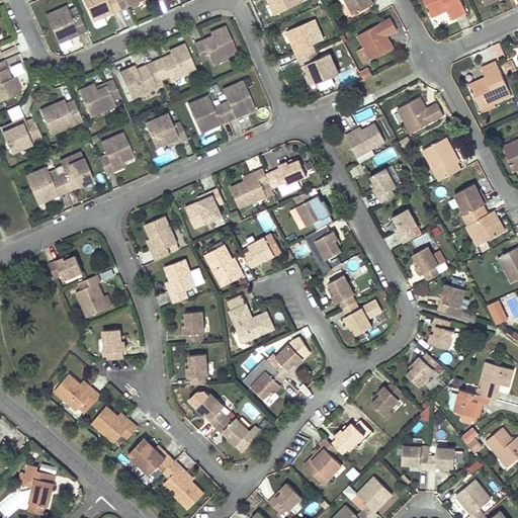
[(113,12),(119,9),(115,0),(82,0),(92,22),(100,18),(99,14),(109,9),(111,13),(113,12)]
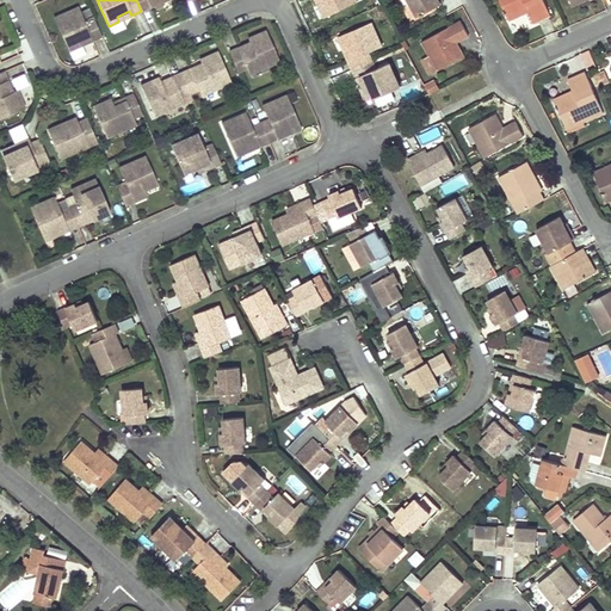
[(136,0),(141,11),(150,7),(148,1),(152,0),(160,0),(162,2),(165,0),(136,0)]
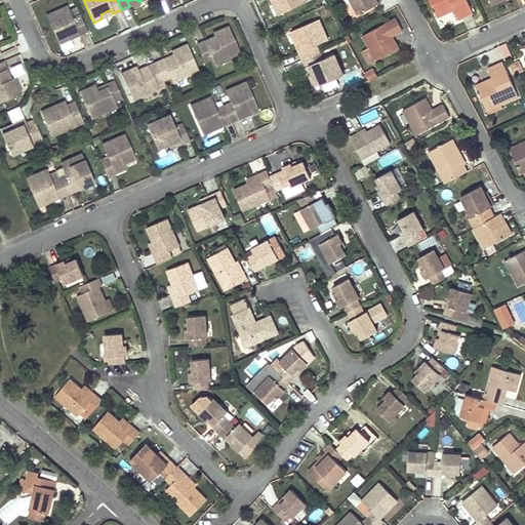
[(275,0),(276,2),(273,4),(277,15),(305,3),(303,0),(275,0)]
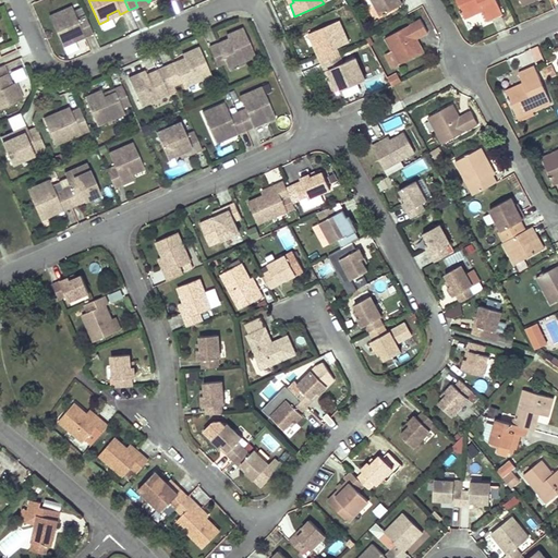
[(371,0),(379,16),(404,3),(402,0),(371,0)]
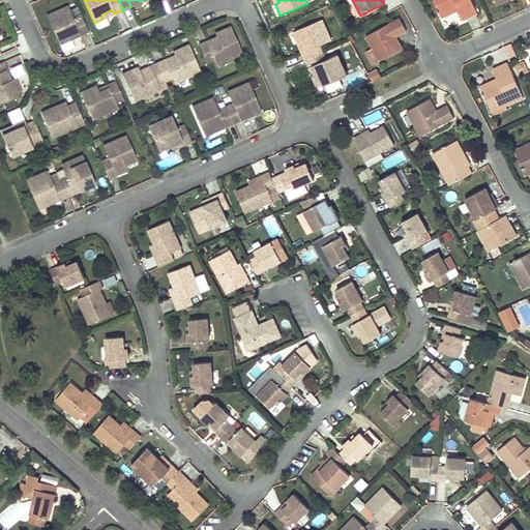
[(432,0),(441,19),(449,16),(458,11),(462,21),(477,13),(471,0),(432,0)]
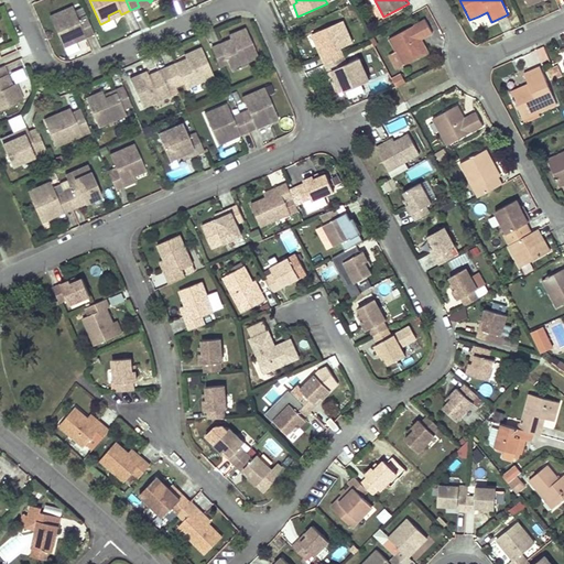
[(86,39),(95,34),(86,14),(77,19),(73,7),(50,17),(64,47),(75,43),(74,39),(85,34),(86,39)]
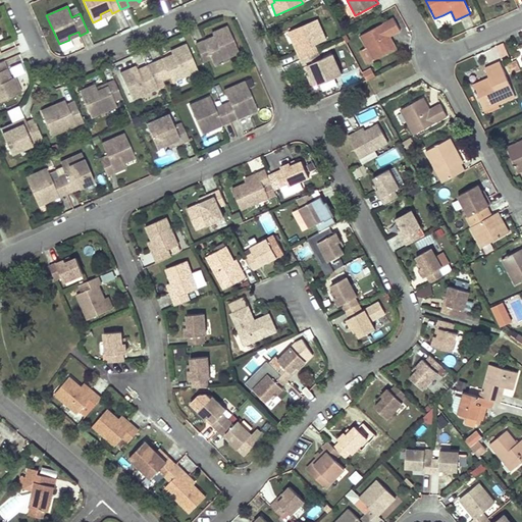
[(110,9),(100,14),(101,18),(112,13),(110,9)]
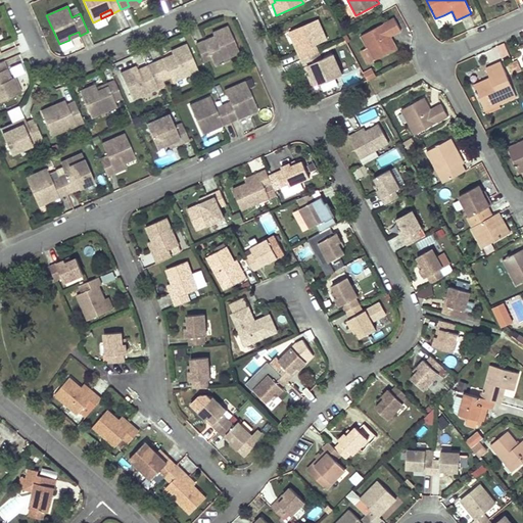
[(296,53),(299,60),(318,52),(314,43),(325,38),(317,18),(287,32),(291,40),(294,39),(299,49),(295,51),(296,53)]
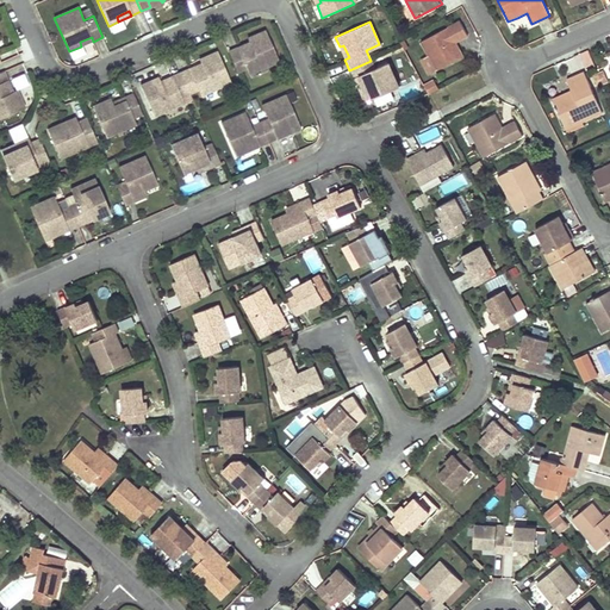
[(435,72),(448,64),(462,57),(454,43),(466,37),(458,22),(419,42),(428,57),(435,72)]
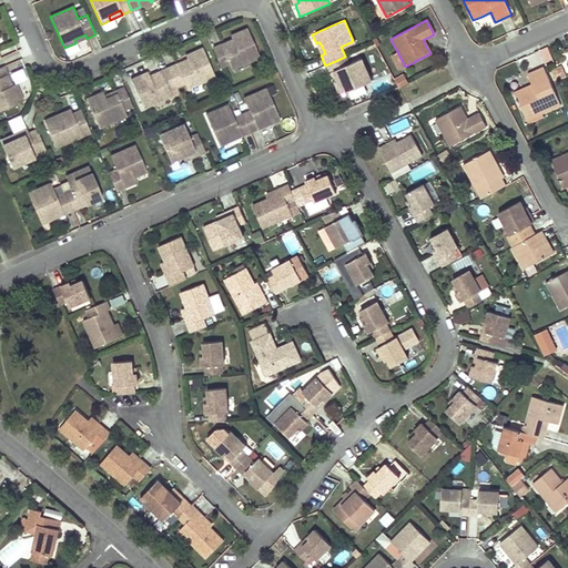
[(232,69),(260,57),(247,27),(230,34),(231,38),(233,43),(222,48),(220,42),(212,47),(221,67),(230,63),(232,69)]
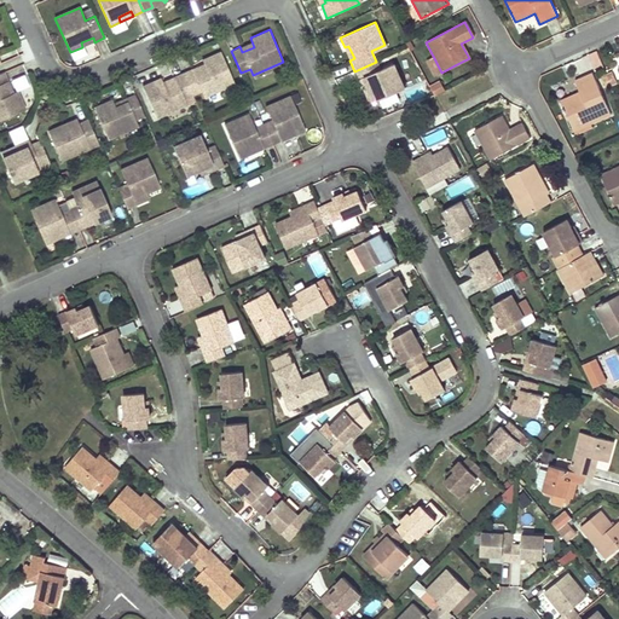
[(242,52),(254,47),(252,41),(239,46),(242,52)]
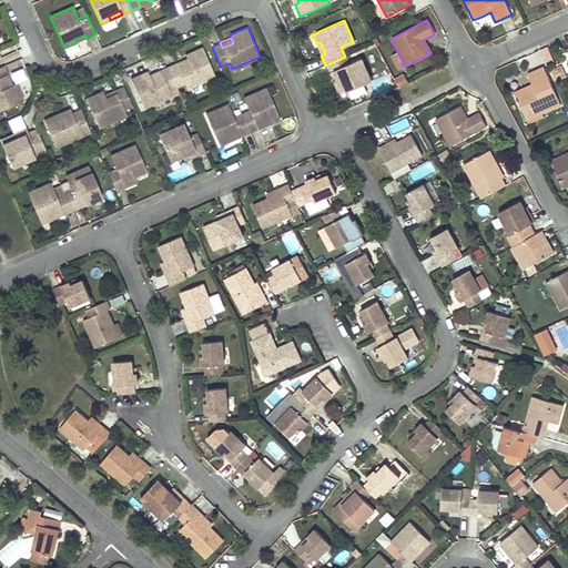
[(320,42),(316,43),(321,56),(325,53),(320,42)]
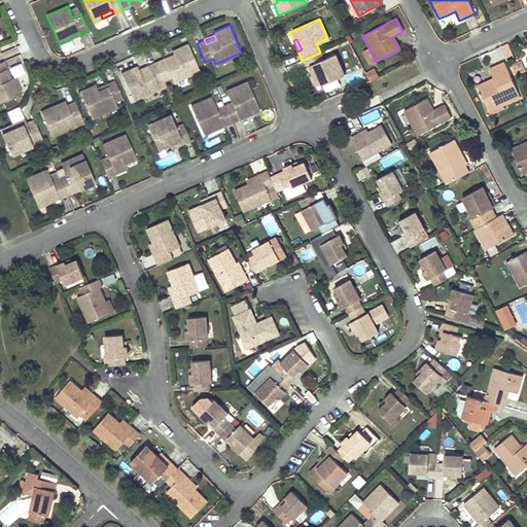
[(155,62),(164,80),(172,77),(173,82),(199,71),(186,44),(172,50),(173,54),(175,59),(165,63),(163,59),(155,62)]
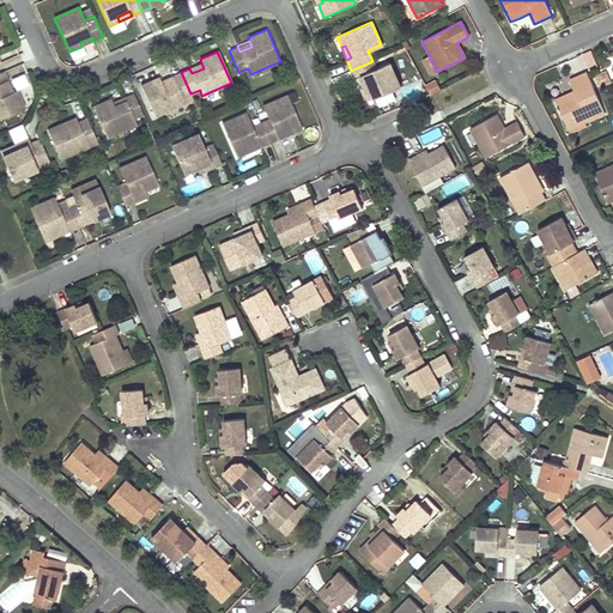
[(437,72),(430,58),(423,61),(431,76),(437,72)]
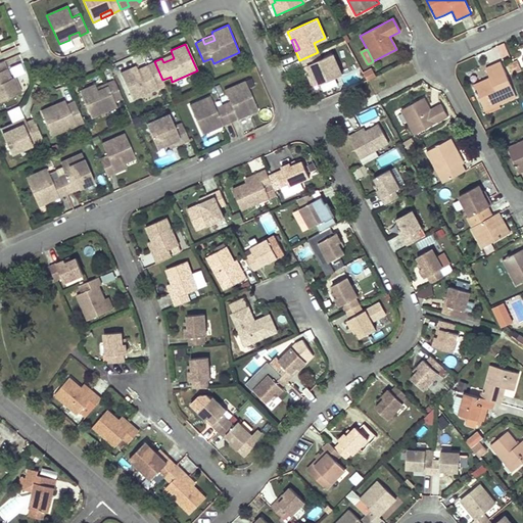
[(333,55),(322,60),(318,52),(299,60),(303,68),(307,66),(312,78),(308,80),(313,90),(342,77),(333,55)]
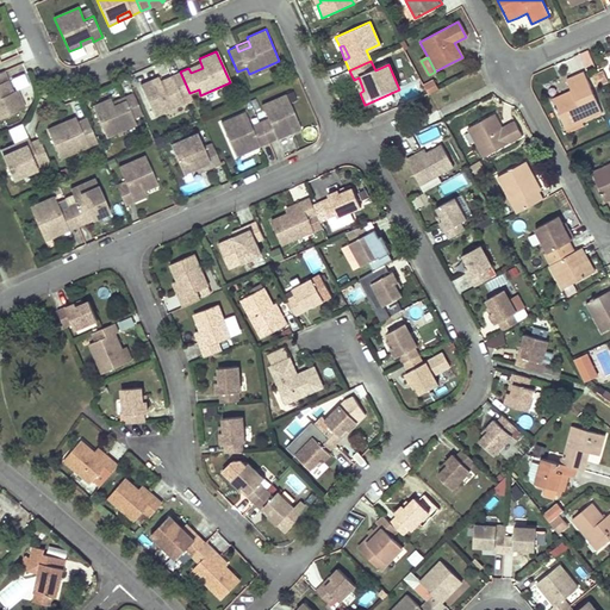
[(203,68),(200,62),(188,68),(191,73),(203,68)]
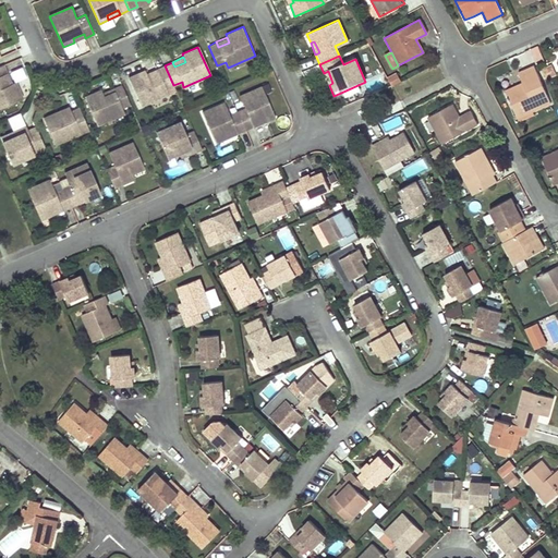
[(0,106),(21,97),(14,81),(11,82),(5,84),(1,73),(5,71),(2,65),(0,65),(0,106)]
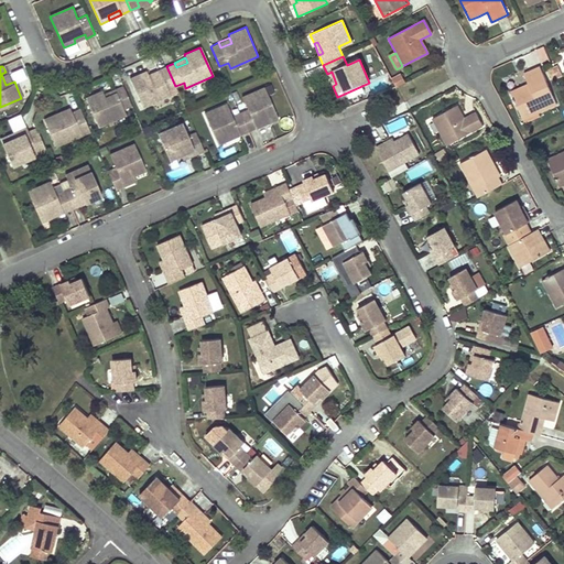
[(171,95),(169,89),(175,86),(166,66),(160,68),(162,73),(151,78),(149,73),(147,69),(129,77),(142,107),(171,95)]
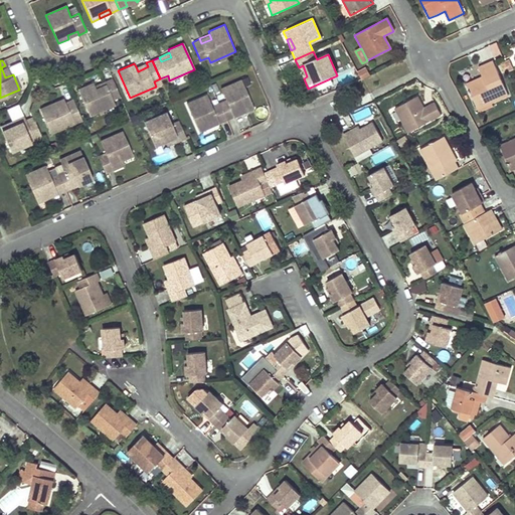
[(467,83),(472,97),(478,109),(479,108),(480,111),(494,105),(492,102),(509,96),(493,60),(478,66),(483,76),(467,83)]
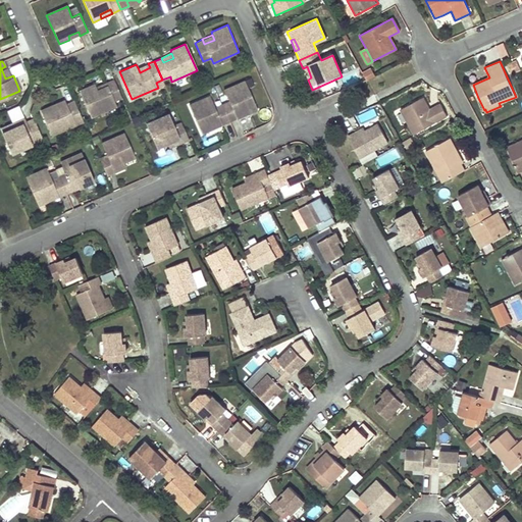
[(150,67),(148,63),(146,63),(138,67),(140,72),(150,67)]
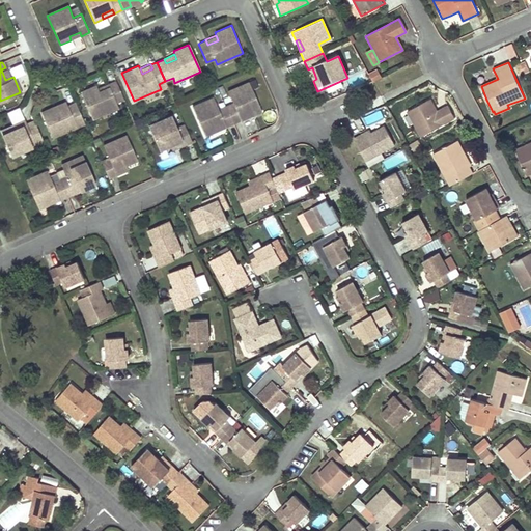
[(5,80),(10,78),(5,67),(1,70),(5,80)]
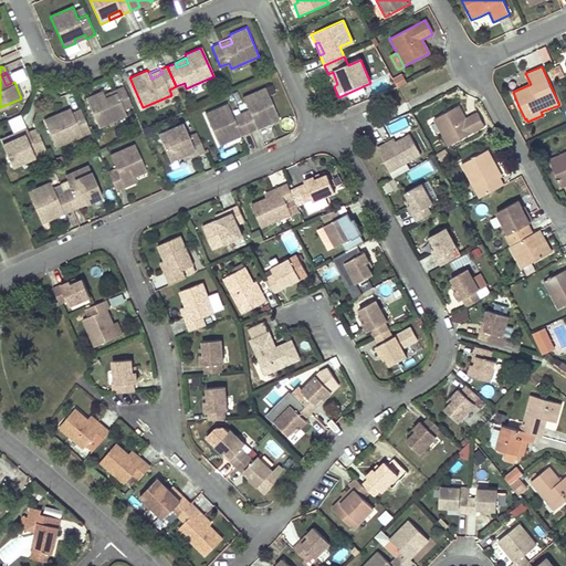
[(333,72),(328,74),(334,86),(337,84),(333,72)]
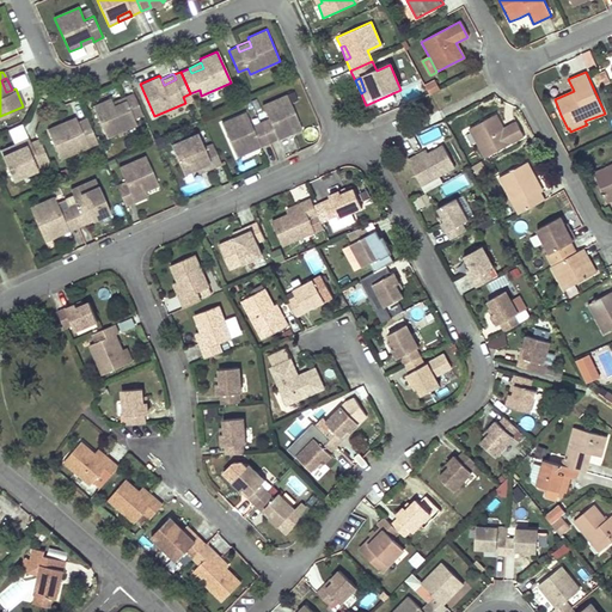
[(434,80),(423,86),(428,96),(439,90),(434,80)]
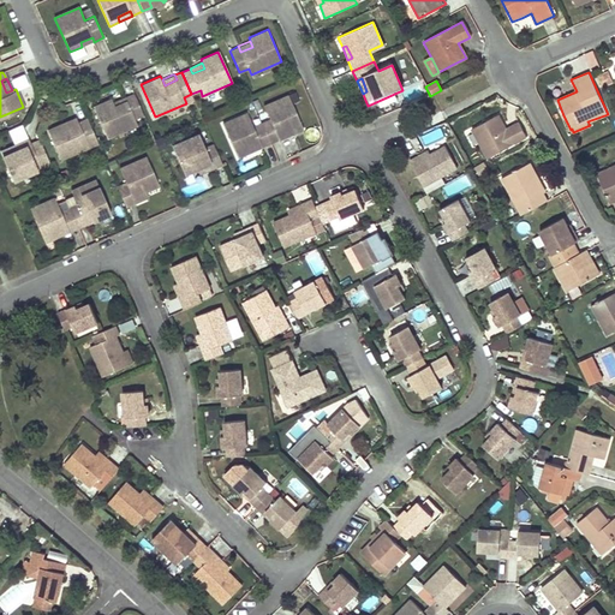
[(138,125),(136,119),(143,115),(132,93),(126,96),(127,101),(117,106),(114,101),(112,97),(94,106),(108,138),(138,125)]
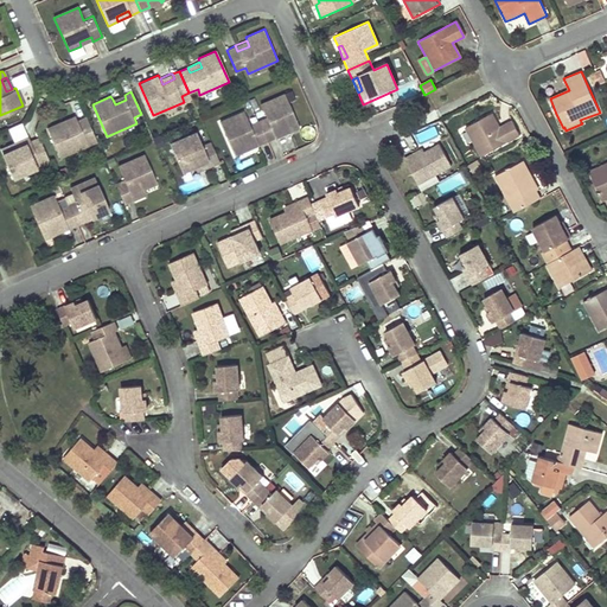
[(267,117),(259,121),(267,142),(276,138),(274,133),(287,128),(289,133),(300,128),(286,94),(261,104),(267,117)]
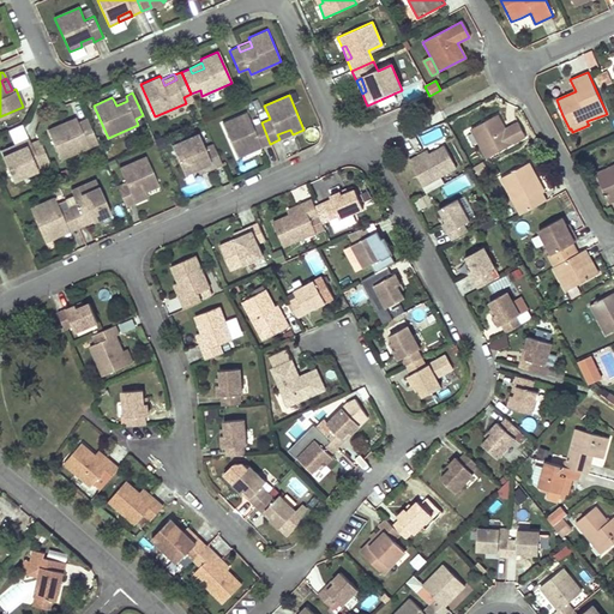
[(116,106),(127,101),(126,96),(125,96),(114,101),(116,106)]
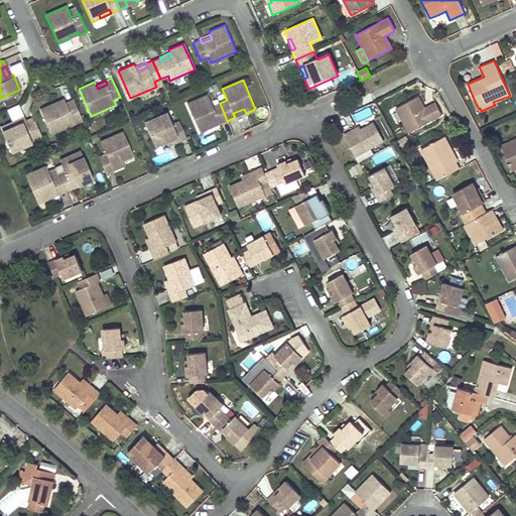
[(55,98),(69,98),(69,89),(55,89),(55,98)]
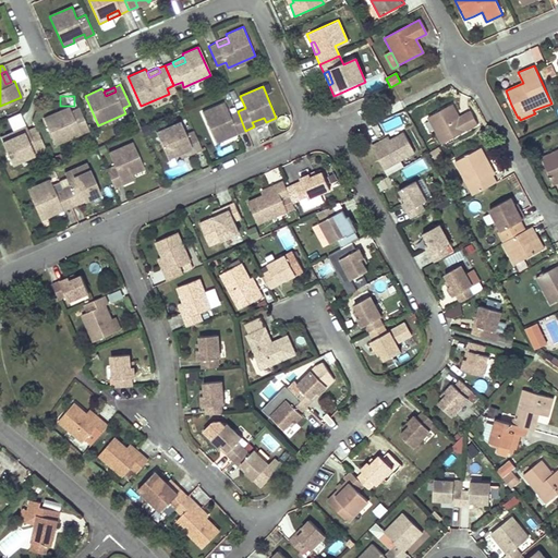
[(235,130),(238,134),(240,133),(245,131),(238,111),(230,114),(225,102),(202,111),(217,143),(226,138),(223,134),(235,130)]
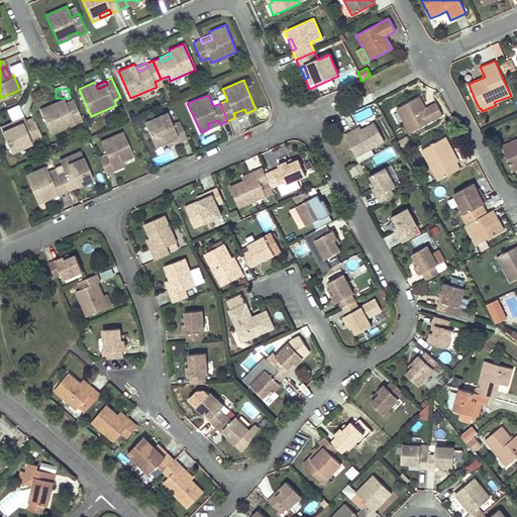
[(418,97),(407,103),(396,109),(409,134),(441,116),(434,103),(425,109),(418,97)]
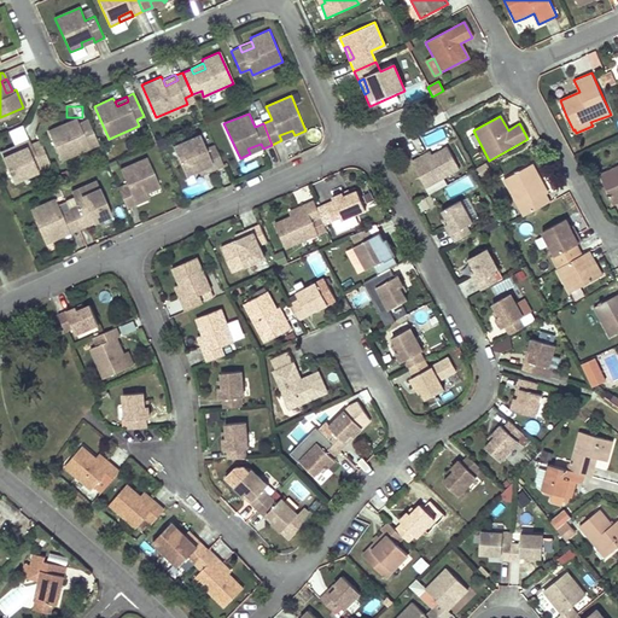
[(65,129),(79,123),(76,117),(63,123),(65,129)]
